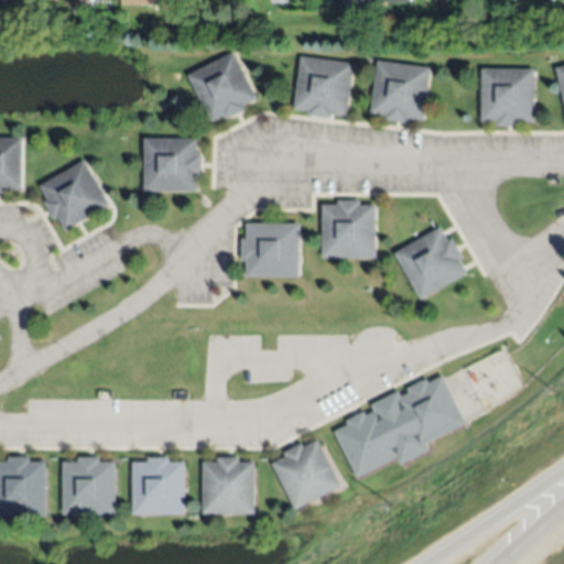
[(163,0),(163,13),(152,12),(152,4),(121,4),(121,0),(93,0),(93,4),(79,4),(78,0),(163,0)]
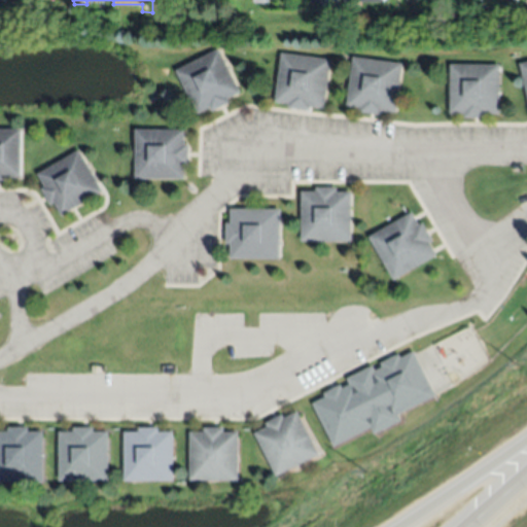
[(338,0),(338,3),(336,3),(336,9),(329,9),(330,3),(325,3),(325,0),(267,0),(267,3),(254,3),(254,0),(338,0)]
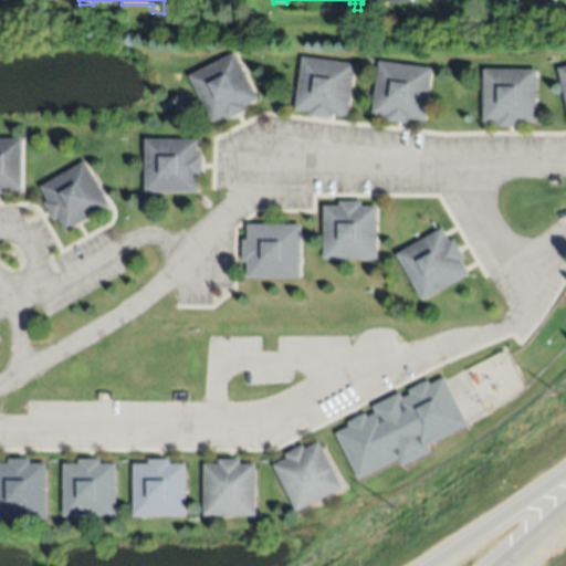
[(381,0),(381,10),(370,10),(370,0),(381,0)]
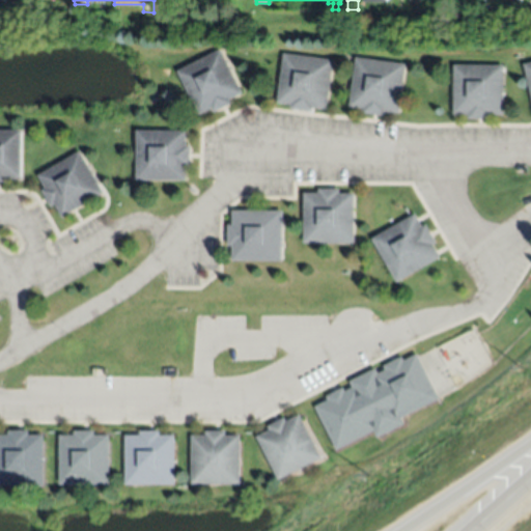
[(178,70),(222,49),(243,91),(229,98),(232,103),(216,111),(214,106),(198,113),(178,70)]
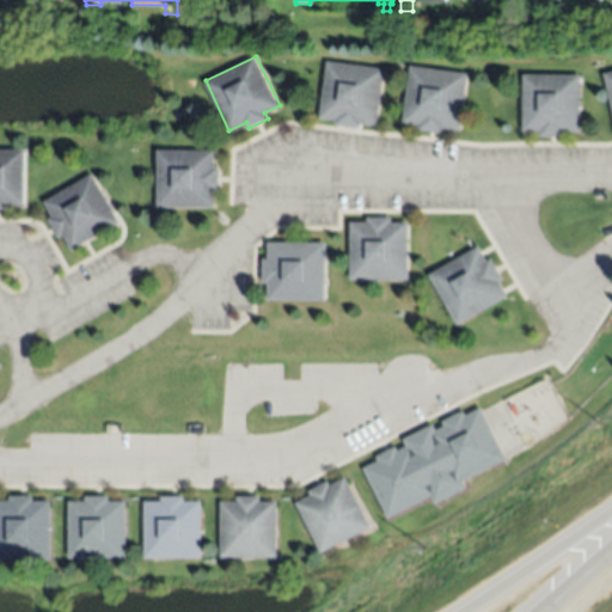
[(329,59),(385,67),(377,123),(361,121),(361,127),(336,123),(337,117),(320,115),(329,59)]
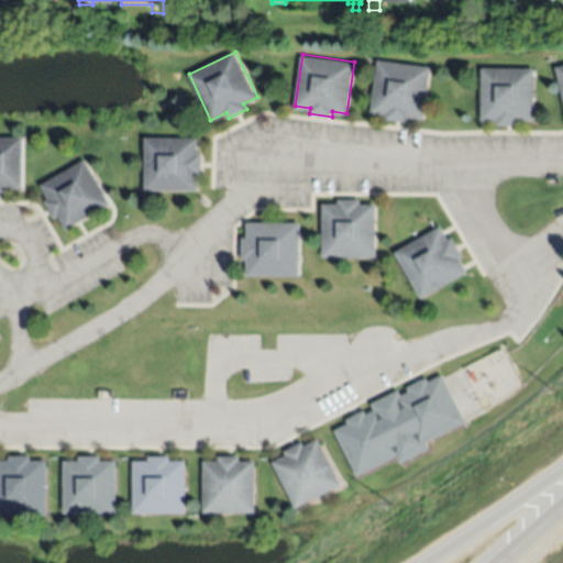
[(378,59),(431,66),(423,118),(409,116),(408,121),(386,118),(386,113),(371,111),(378,59)]
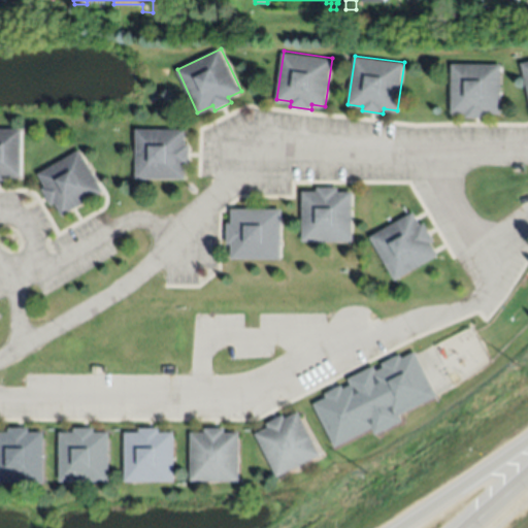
[(453,64),(500,63),(500,111),(488,111),(489,116),(469,116),(469,110),(453,111),(453,64)]
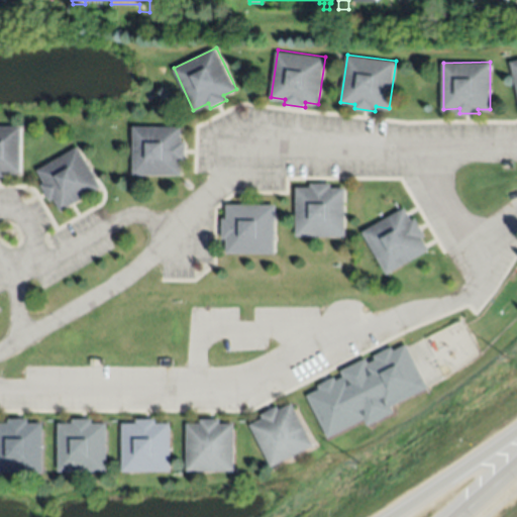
[(0,125),(20,125),(20,172),(5,172),(5,176),(0,176),(0,125)]
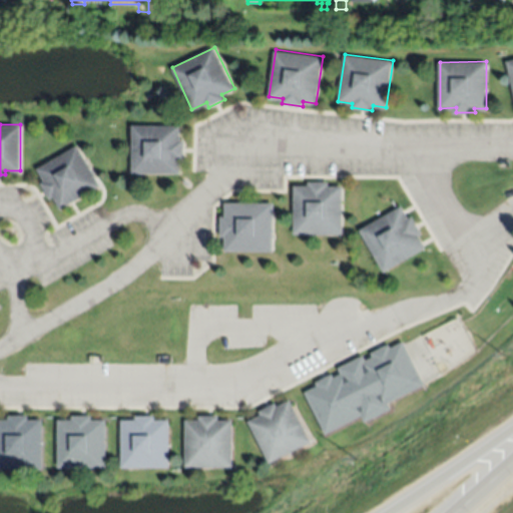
[(132,125),(179,124),(179,140),(184,140),(184,159),(178,159),(178,171),(133,172),(132,125)]
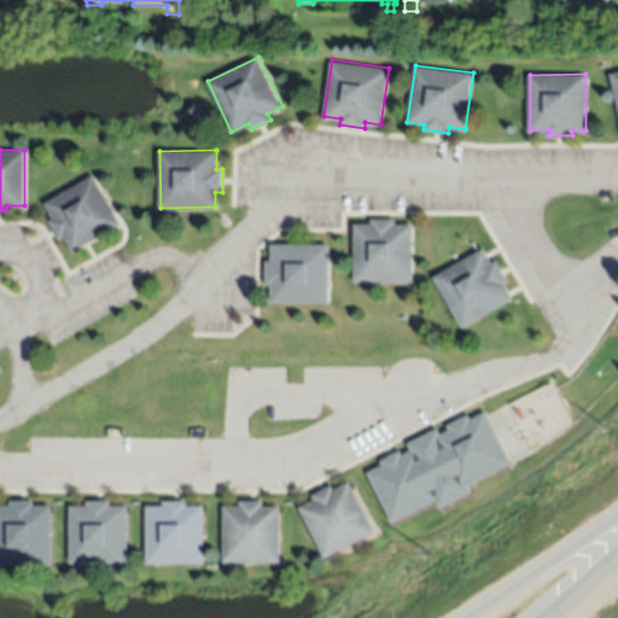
[(93,176),(120,225),(71,250),(64,237),(59,239),(48,221),(53,219),(45,203),(93,176)]
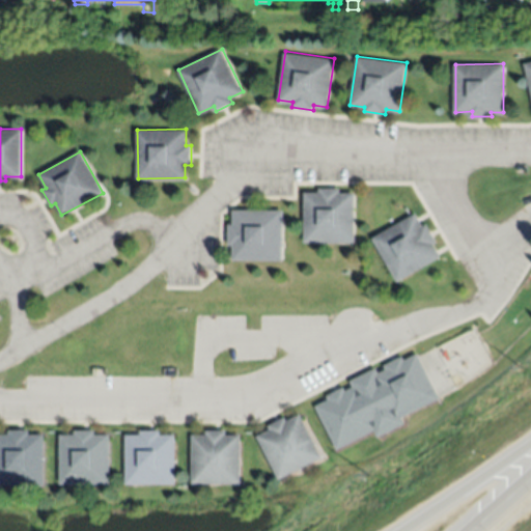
[(304,242),(303,193),(318,193),(318,189),(338,188),(338,192),(353,192),(353,241),(304,242)]
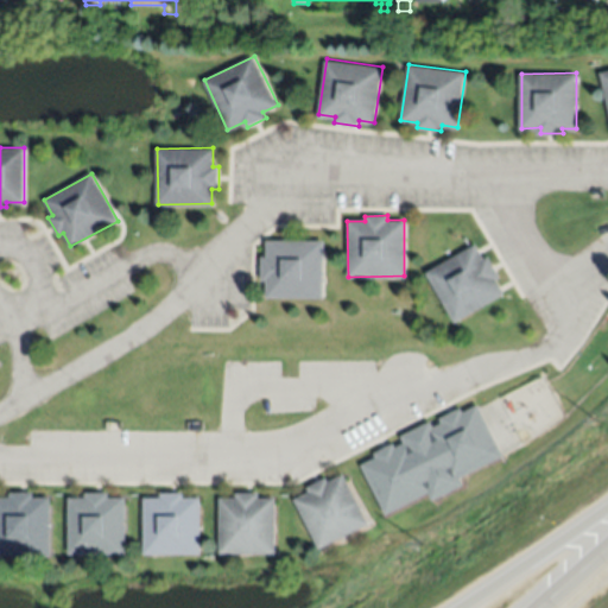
[(322,239),(322,297),(267,297),(267,280),(260,280),(261,255),(265,255),(266,238),(322,239)]
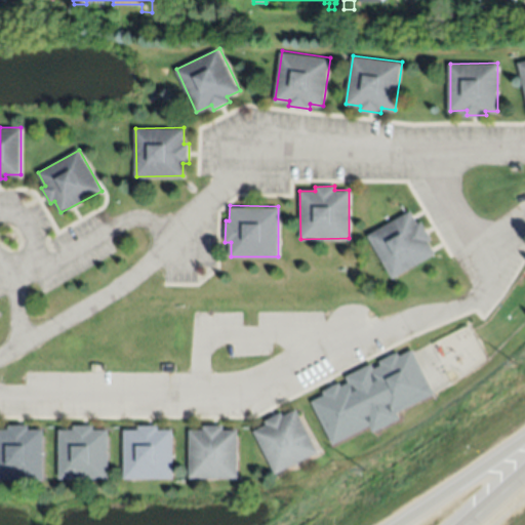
[(368,235),(410,210),(416,221),(420,219),(432,239),(429,241),(436,253),(394,278),(368,235)]
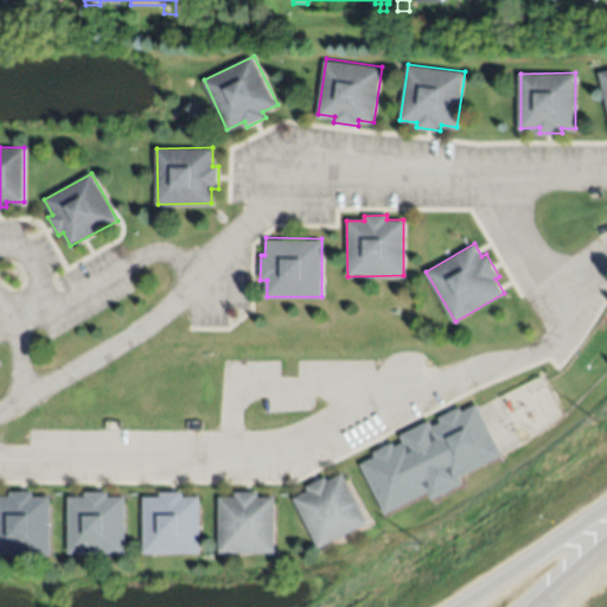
[(385,513),(360,465),(376,457),(372,452),(391,442),(394,447),(404,441),(401,433),(428,419),(432,426),(441,421),(439,416),(459,406),(462,410),(475,404),(500,453),(457,475),(461,484),(433,499),(428,491),(385,513)]
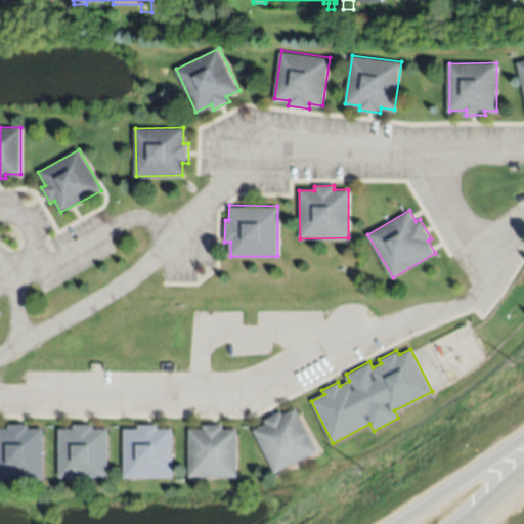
[(253,430),(266,424),(264,420),(279,410),(281,415),(295,407),(318,450),(275,474),(253,430)]
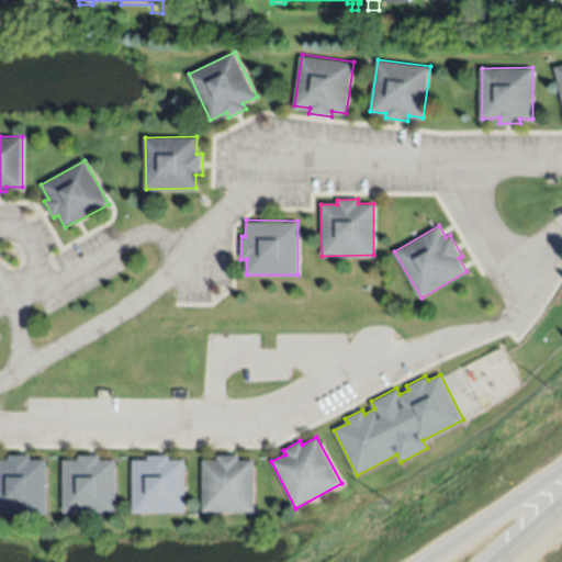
[(64,512),(64,459),(76,459),(76,453),(99,453),(99,459),(115,459),(115,510),(64,512)]
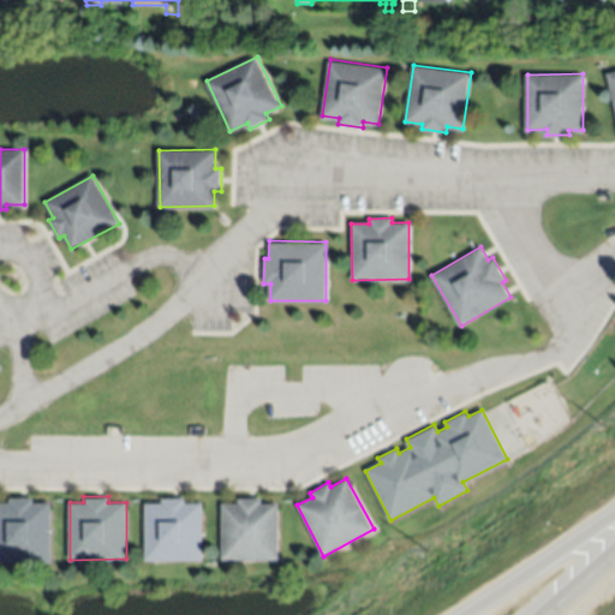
[(144,502),(162,502),(161,497),(184,496),(184,503),(202,502),(203,559),(147,561),(144,502)]
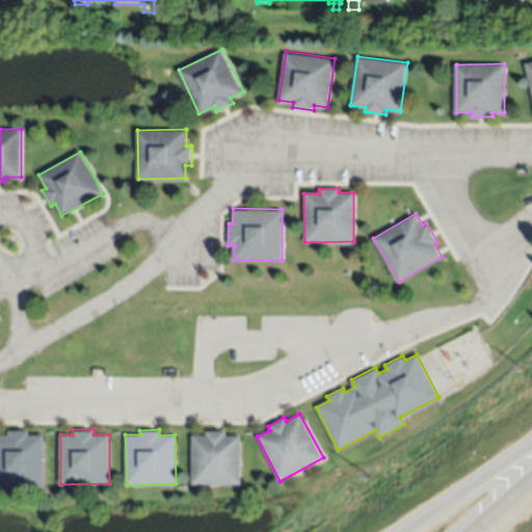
[(0,486),(0,433),(8,433),(8,430),(28,430),(28,433),(44,433),(44,486),(0,486)]
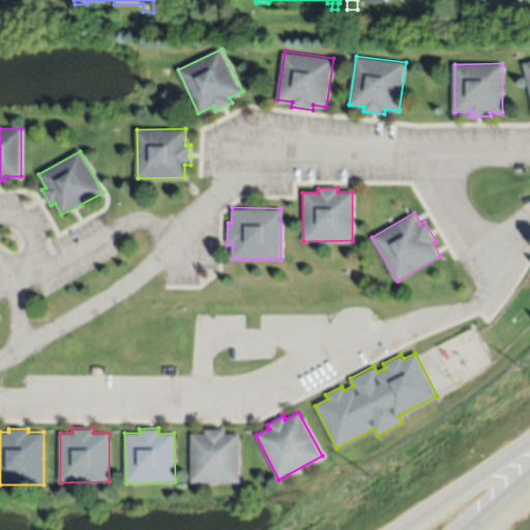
[(190,482),(190,434),(206,434),(206,430),(225,429),(225,433),(240,433),(240,482),(190,482)]
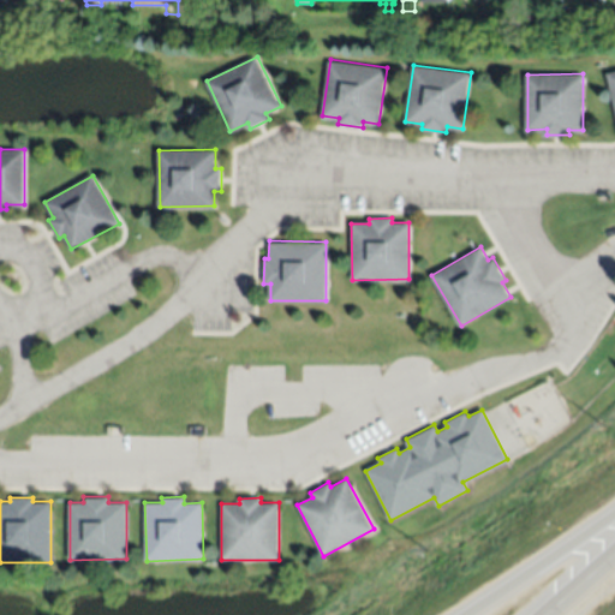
All buildings are outlined.
